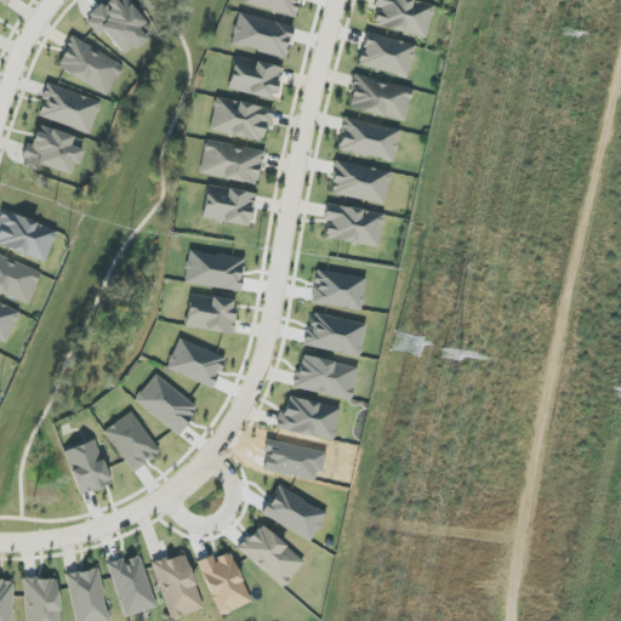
[(125,56),(147,38),(142,32),(149,26),(125,0),(109,0),(86,22),(98,36),(103,32),(125,56)]
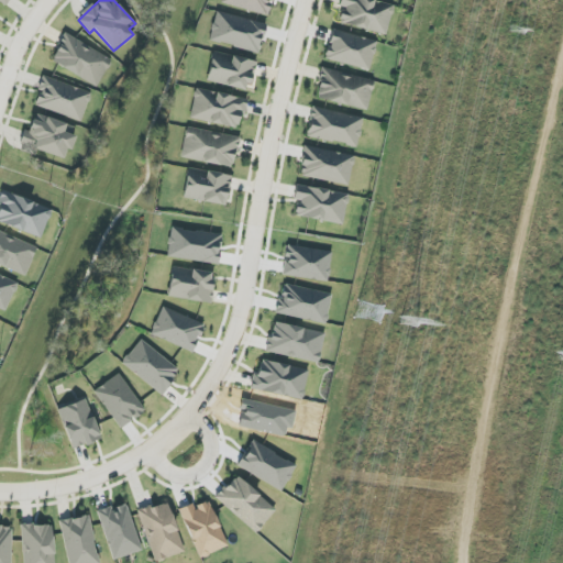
[(269,17),(273,0),(221,0),(220,4),(269,17)]
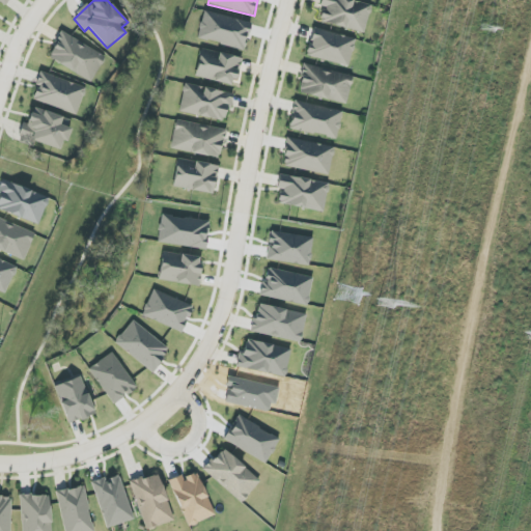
[(365,33),(371,4),(352,0),(320,0),(319,6),(324,7),(319,23),(365,33)]
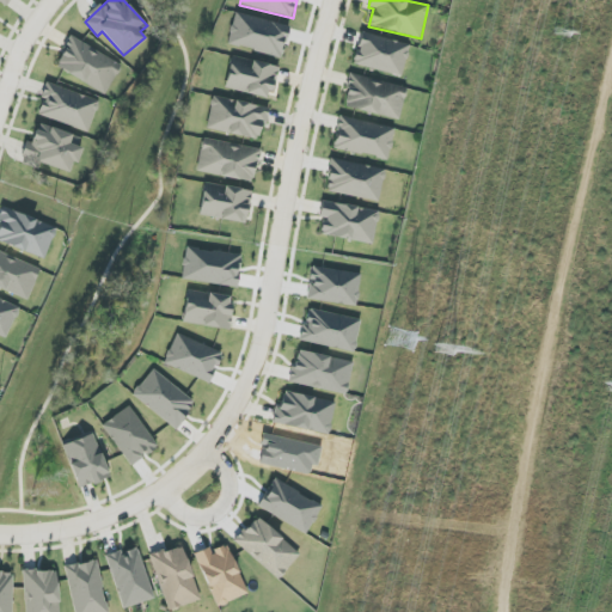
[(282,59),(291,26),(236,13),(227,44),(282,59)]
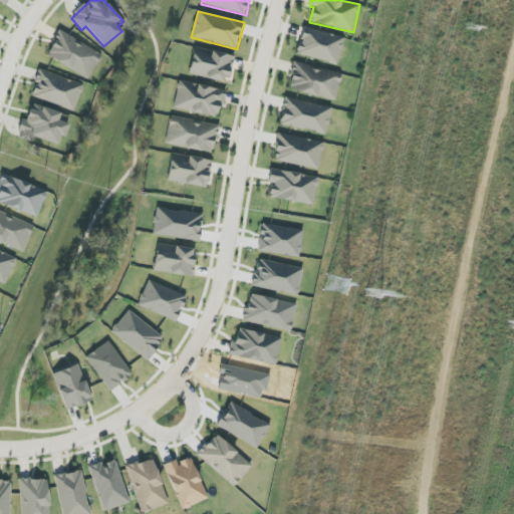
[(338,63),(344,37),(302,28),(297,55),(338,63)]
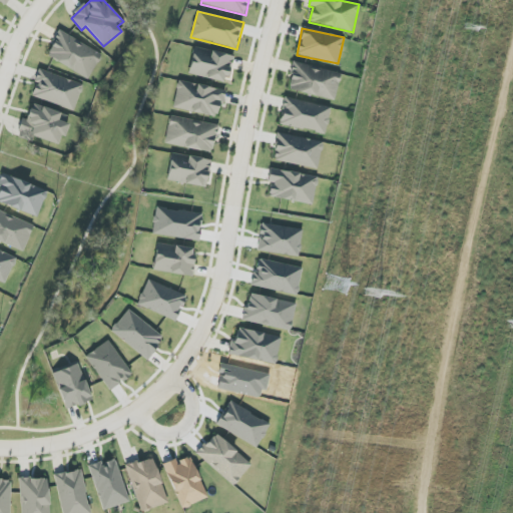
[(102,52),(58,32),(46,58),(90,78),(102,52)]
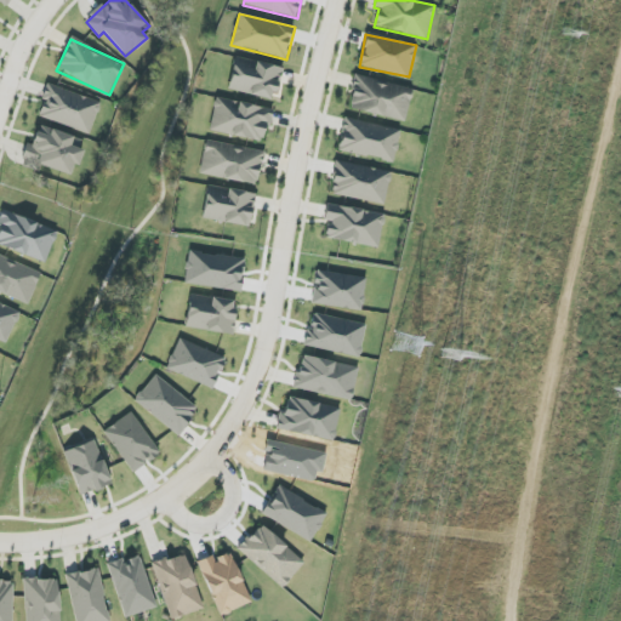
[(274,102),(283,69),(235,56),(227,89),(274,102)]
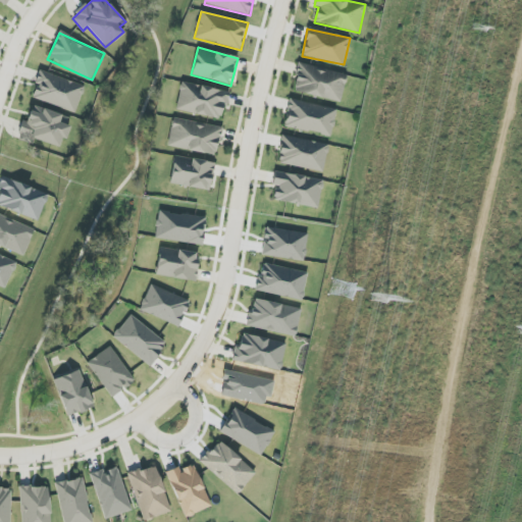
[(293,92),(342,102),(347,74),(299,64),(293,92)]
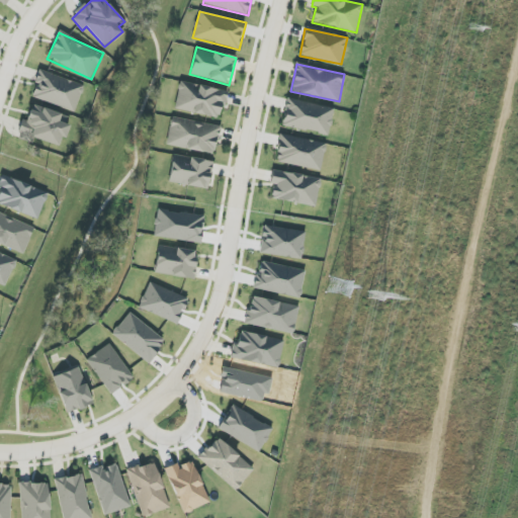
[(84,85),(39,71),(31,98),(76,111),(84,85)]
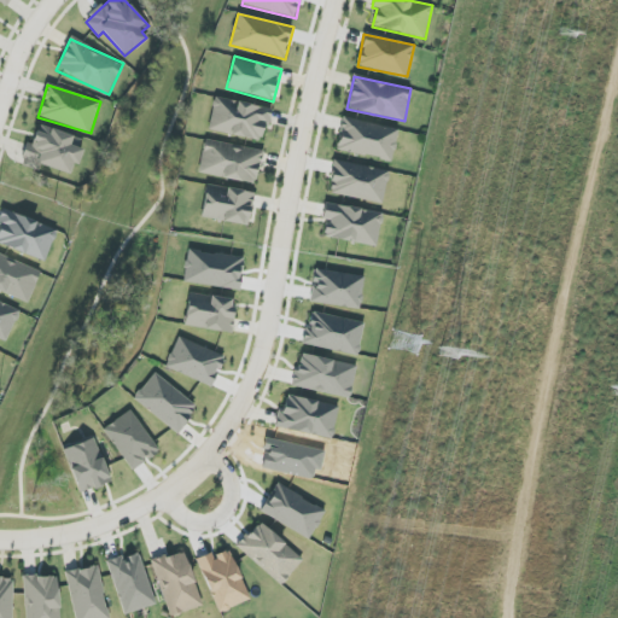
[(262,143),(272,110),(216,95),(208,128),(262,143)]
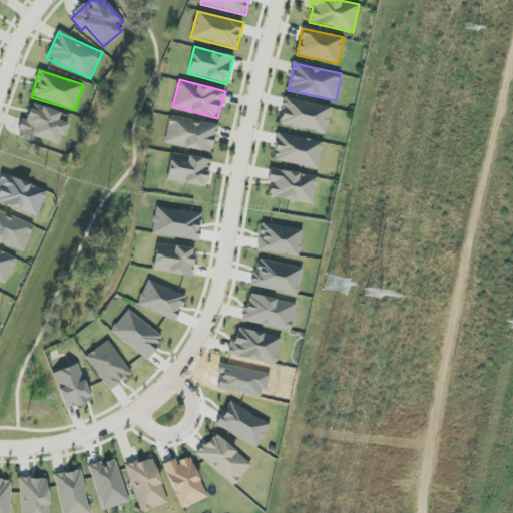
[(280,124),(326,134),(331,107),(285,98),(280,124)]
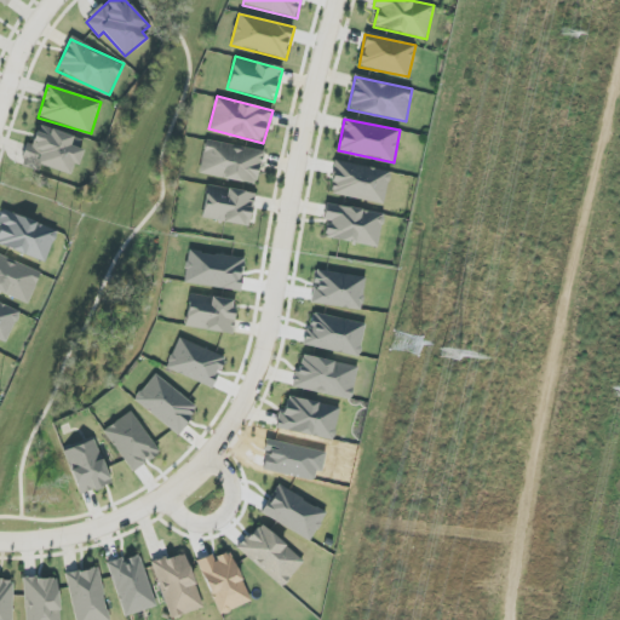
[(41,166),(70,174),(74,164),(76,165),(85,139),(38,126),(32,145),(27,143),(21,166),(39,171),(41,166)]
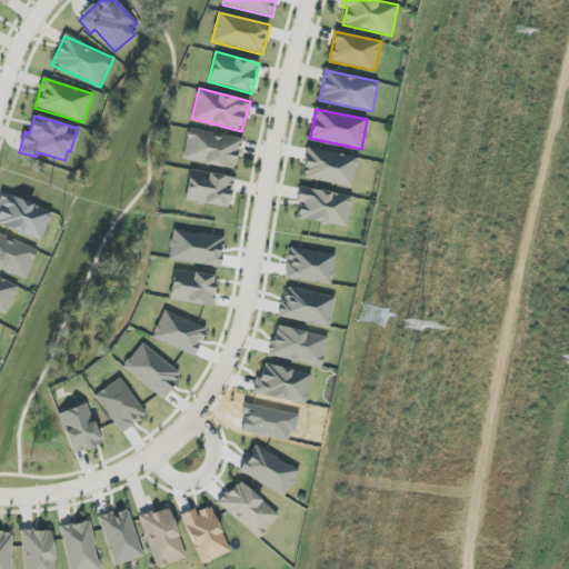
[(242,139),(189,128),(182,159),(236,170),(242,139)]
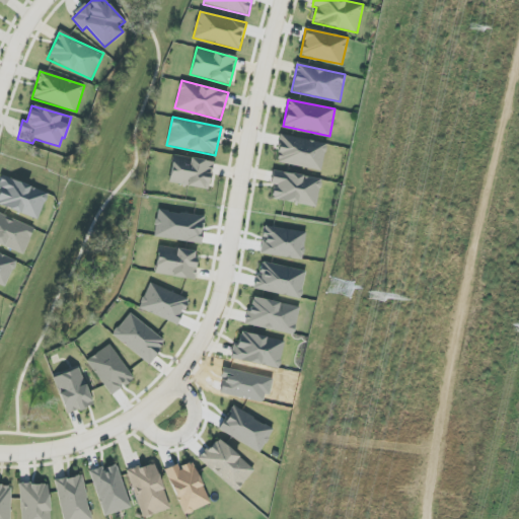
[(321,171),(327,144),(281,135),(276,162),(321,171)]
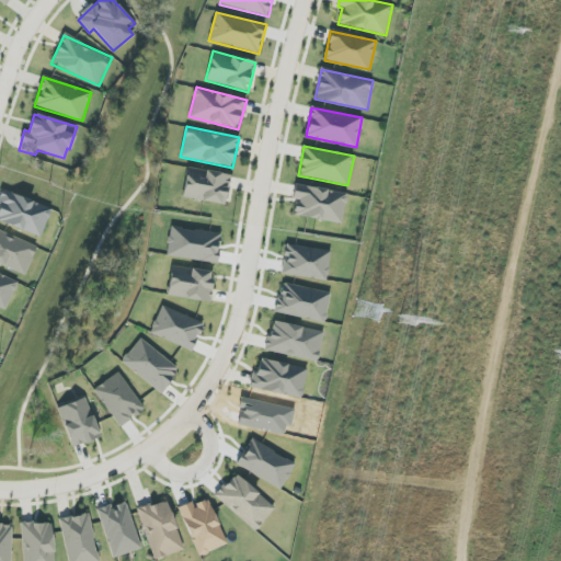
[(182,197),(225,205),(231,175),(187,168),(182,197)]
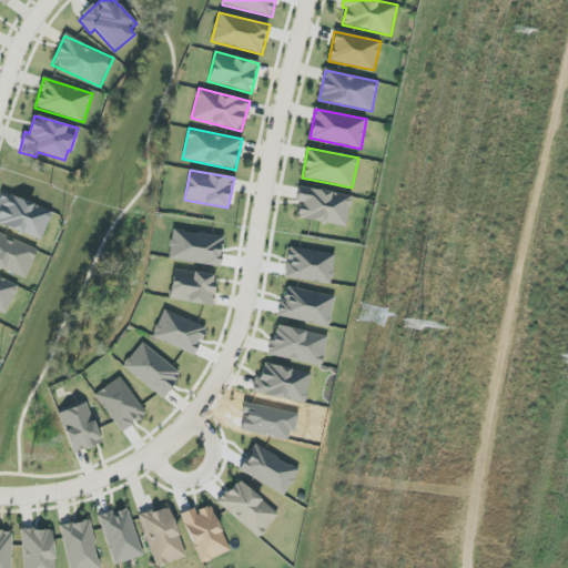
[(347,226),(352,195),(298,188),(296,201),(300,202),(297,219),(347,226)]
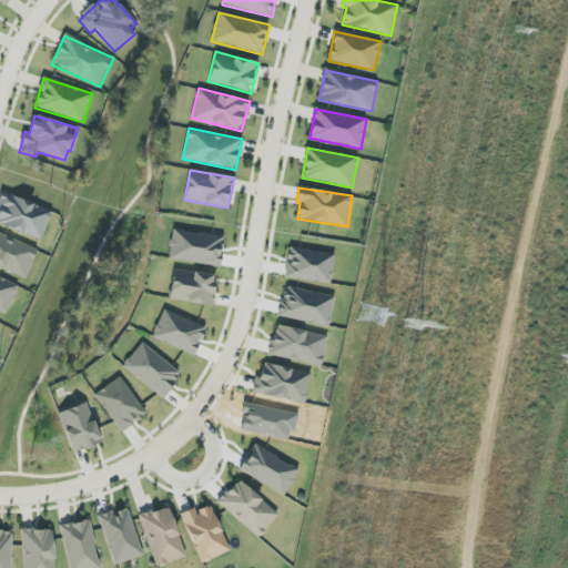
[(0,224),(41,241),(53,212),(4,192),(0,202),(0,224)]
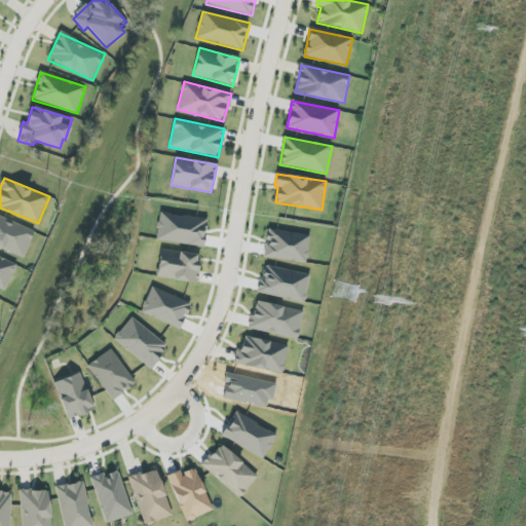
[(35,231),(0,216),(0,248),(23,258),(35,231)]
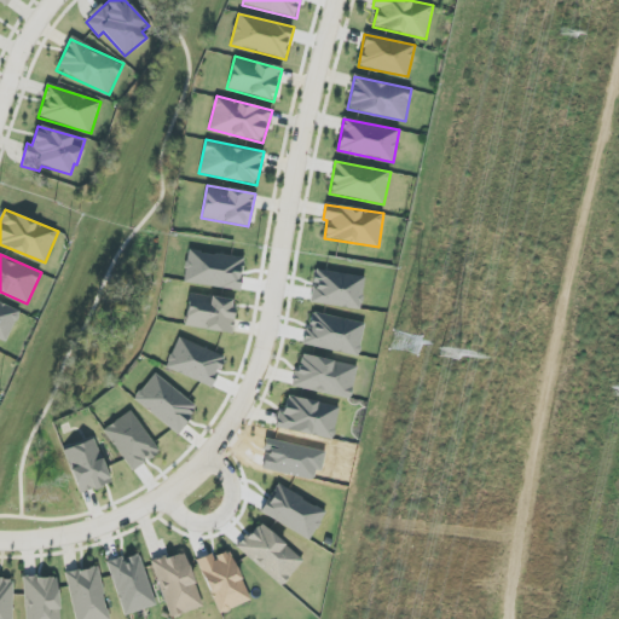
[(311,304),(362,310),(365,276),(314,270),(311,304)]
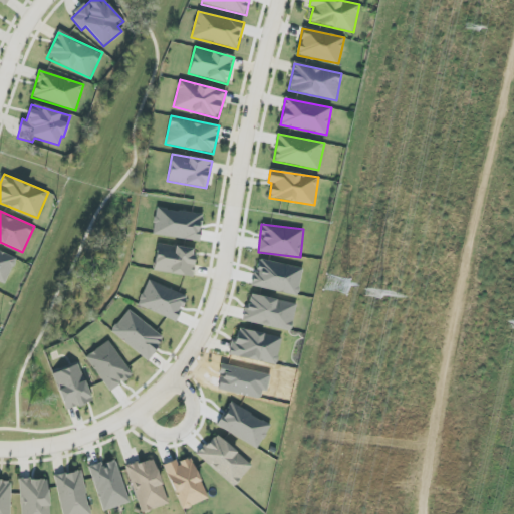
[(154,272),(192,277),(196,249),(157,244),(154,272)]
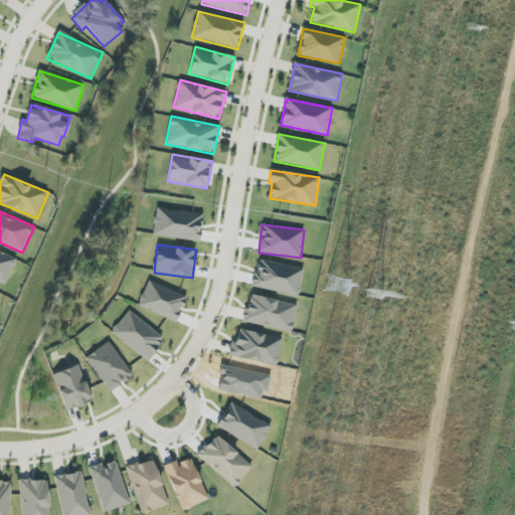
[(0,281),(6,284),(16,258),(0,250),(0,281)]
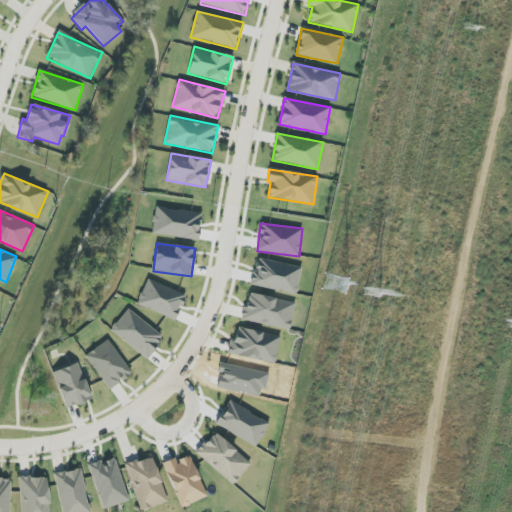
[(296,294),(301,268),(257,259),(251,286),(296,294)]
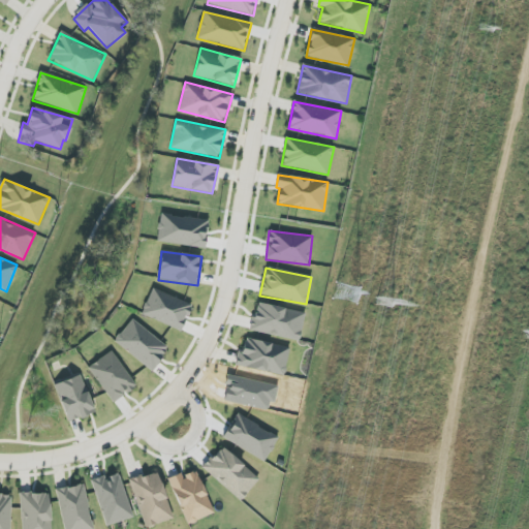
[(192,306),(153,288),(142,314),(181,331),(192,306)]
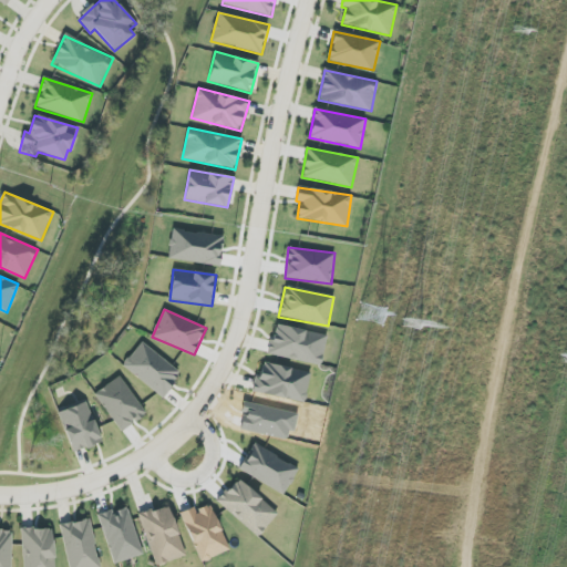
[(328,337),(276,323),(268,353),(320,367),(328,337)]
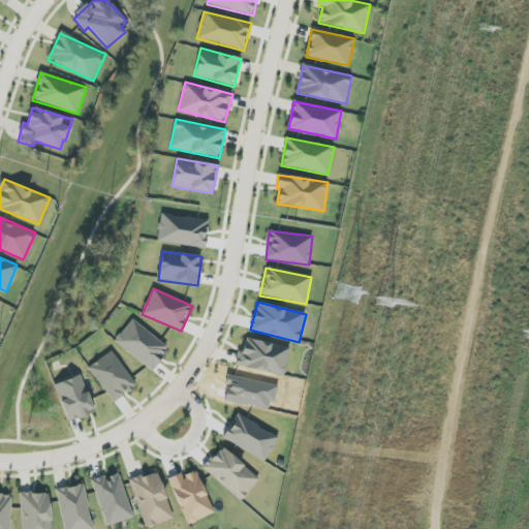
[(114,342),(151,371),(169,349),(132,319),(114,342)]
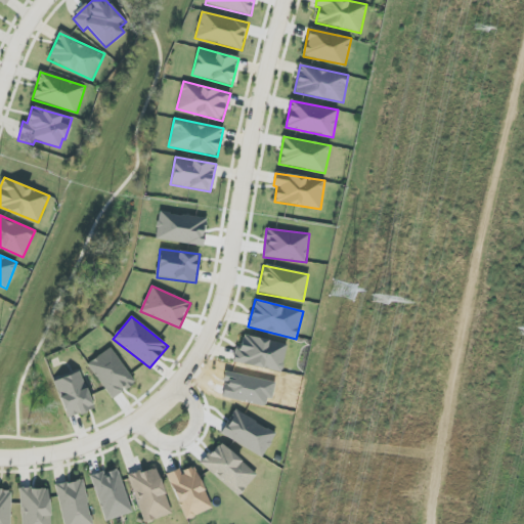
[(234,362),(281,374),(288,345),(242,334),(234,362)]
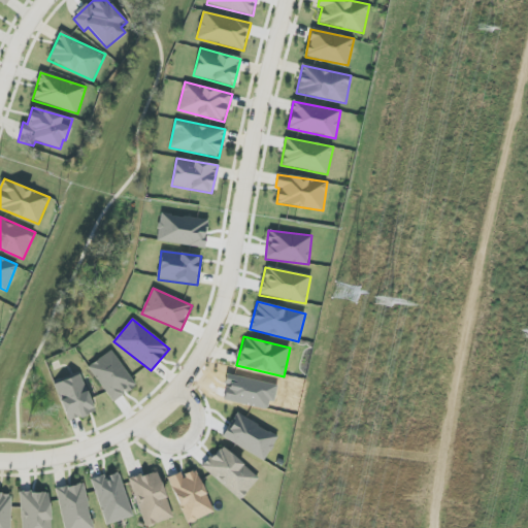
[(136,386),(111,351),(88,367),(112,402),(136,386)]
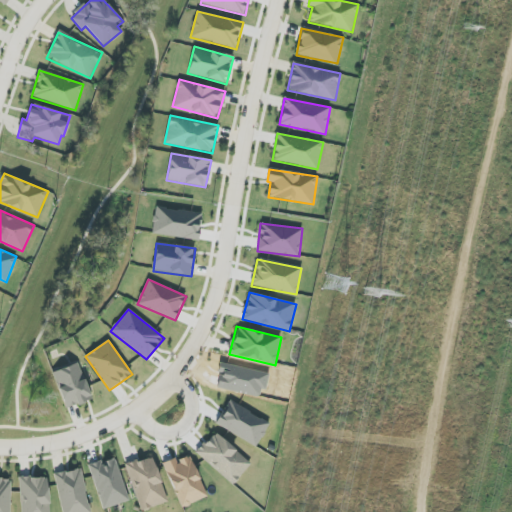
[(92,400),(78,363),(52,373),(66,409),(92,400)]
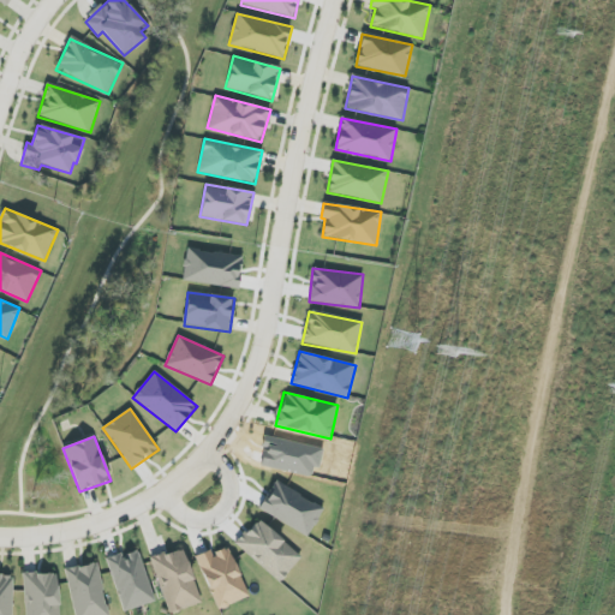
[(310,536),(323,506),(273,483),(260,512),(310,536)]
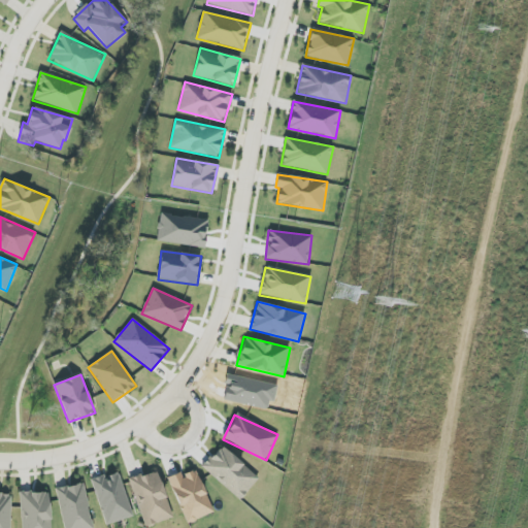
[(259,480),(222,446),(203,466),(239,500),(259,480)]
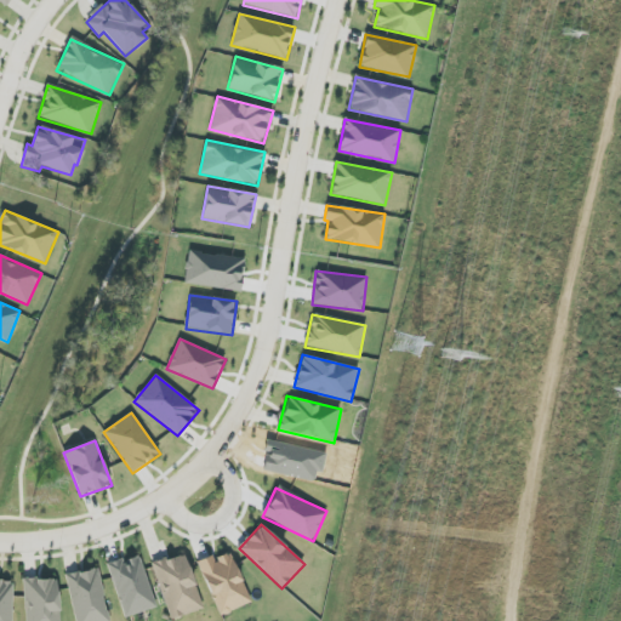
[(204,608),(183,553),(151,565),(171,620),(204,608)]
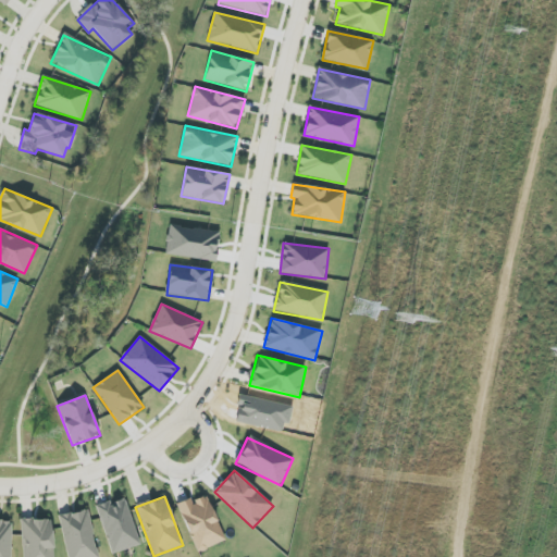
[(225,541),(208,496),(193,502),(190,498),(177,504),(197,553),(225,541)]
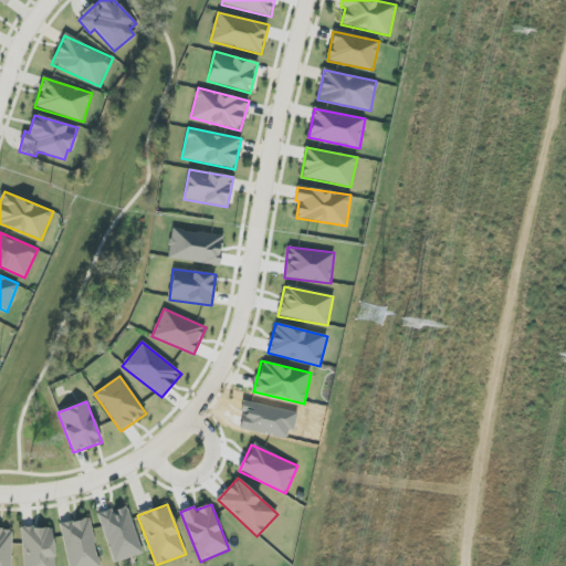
[(112,563),(142,555),(129,507),(112,512),(112,510),(100,513),(112,563)]
